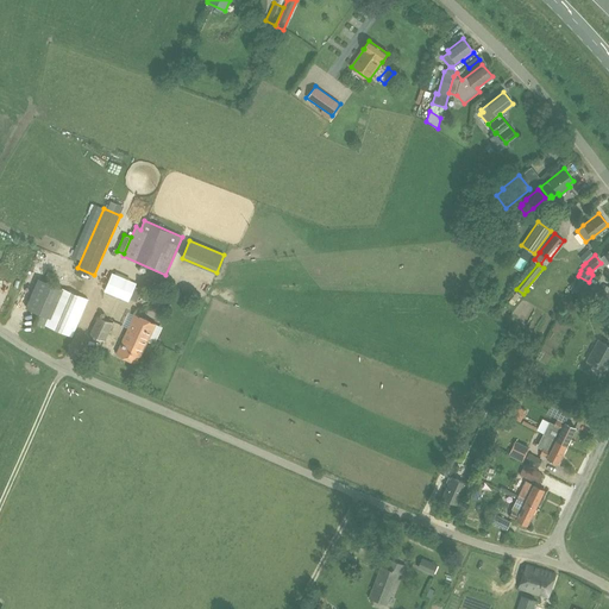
[(105,292),(129,301),(136,283),(112,272),(105,292)]
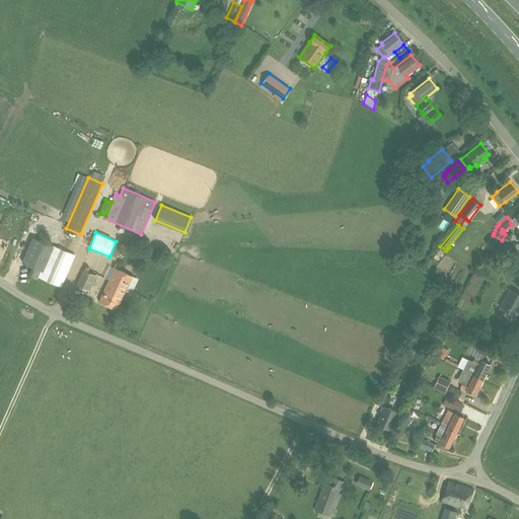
[(502,240),(493,235),(486,247),(496,252),(502,240)]
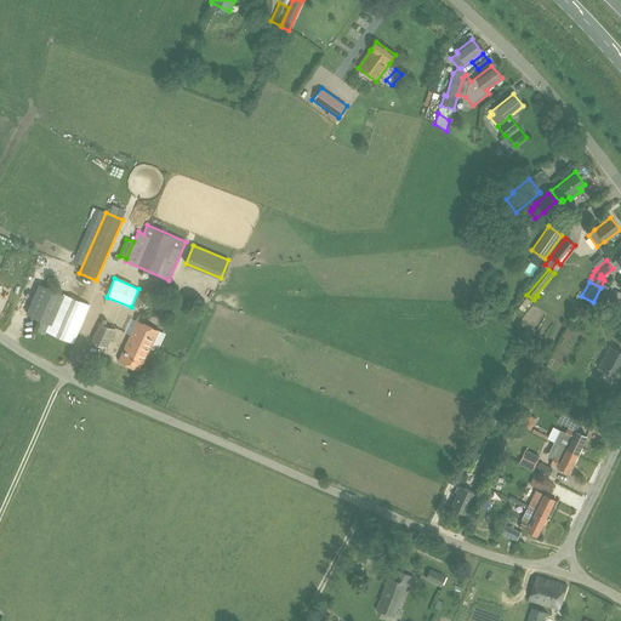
[(46,331),(74,343),(90,305),(62,292),(46,331)]
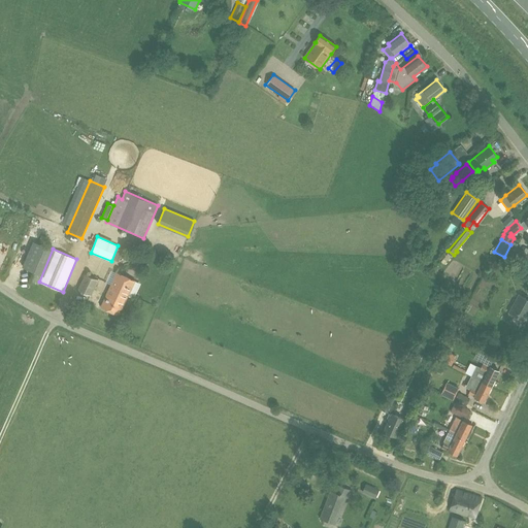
[(451,255),(448,253),(440,261),(443,264),(451,255)]
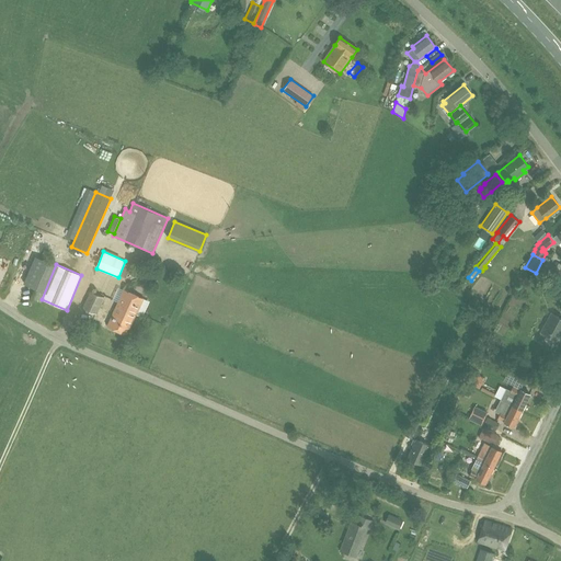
[(125,289),(107,325),(126,334),(144,298),(125,289)]
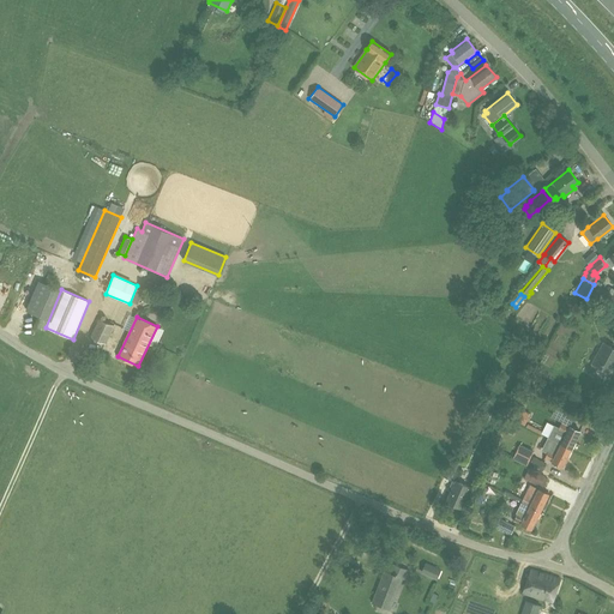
[(90,337),(106,344),(114,325),(98,318),(90,337)]
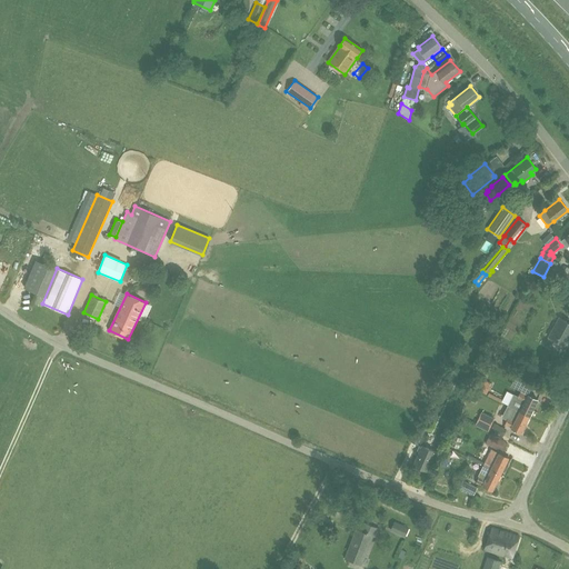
[(523,310),(529,305),(525,299),(519,303),(523,310)]
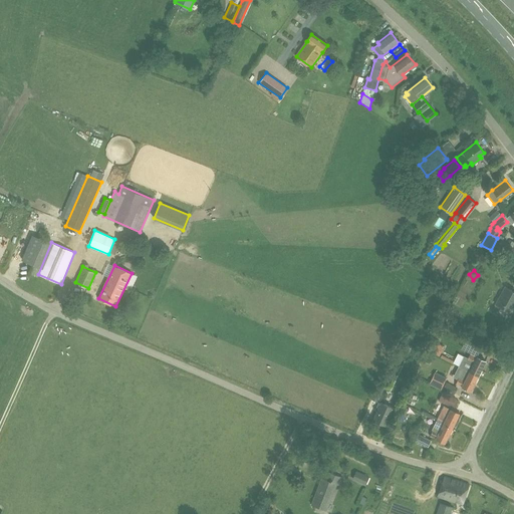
[(511,312),(513,313),(513,291),(505,286),(496,304),(511,312)]
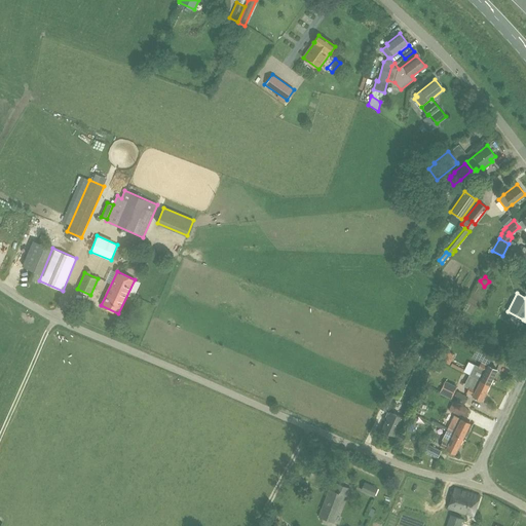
[(442,346),(437,358),(450,364),(454,354),(449,351),(450,350),(442,346)]
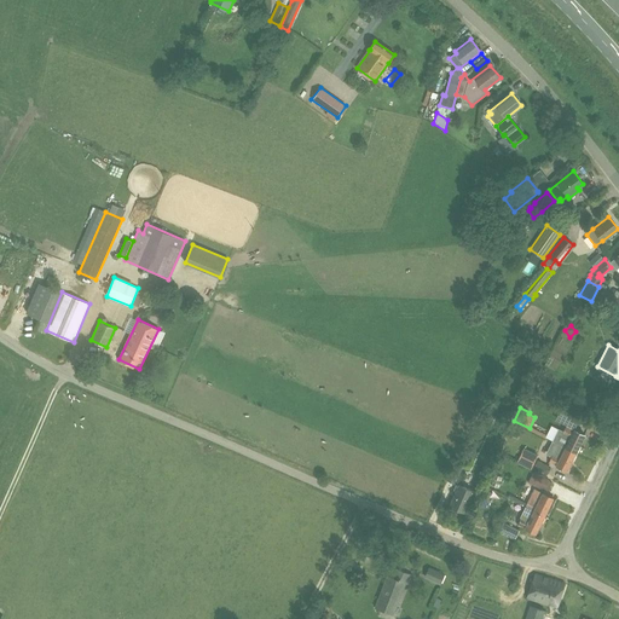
[(565,447),(576,453),(585,435),(573,429),(573,431),(566,427),(562,434),(570,438),(565,447)]
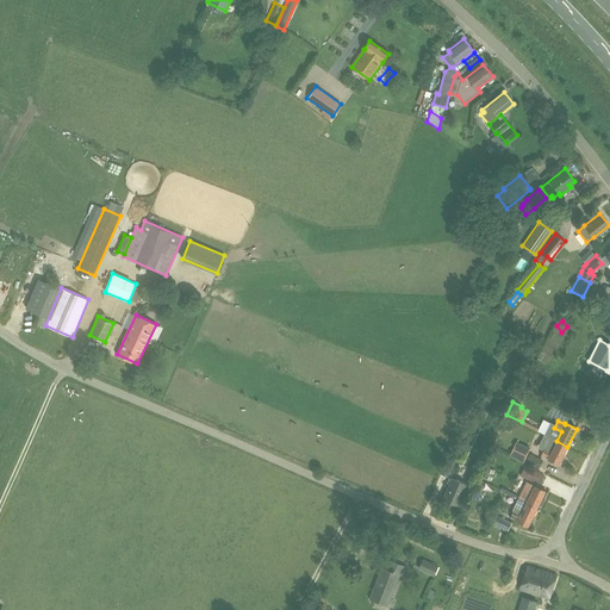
[(530,448),(516,441),(509,455),(523,462),(530,448)]
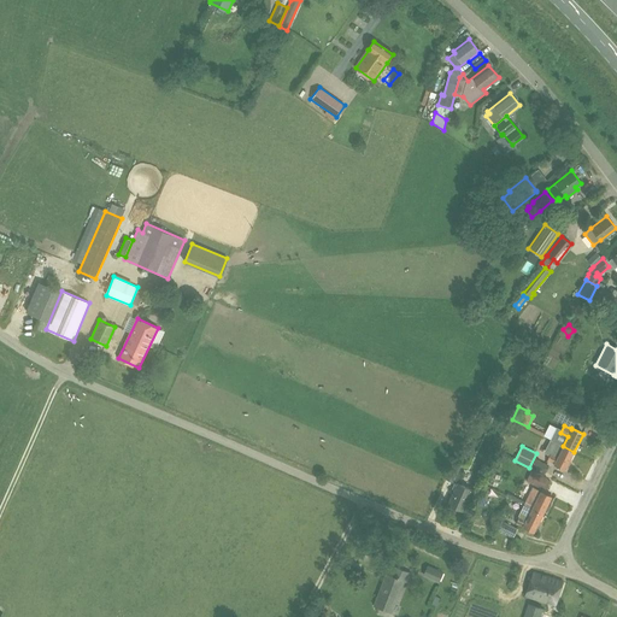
[(554,464),(565,470),(574,452),(563,446),(558,457),(551,453),(547,460),(554,464)]
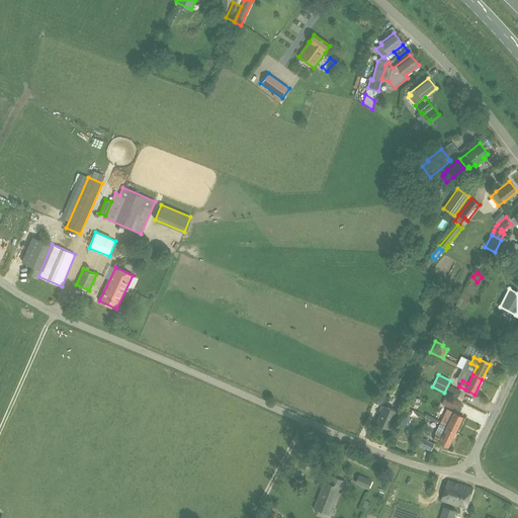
[(446,392),(457,398),(460,391),(449,385),(446,392)]
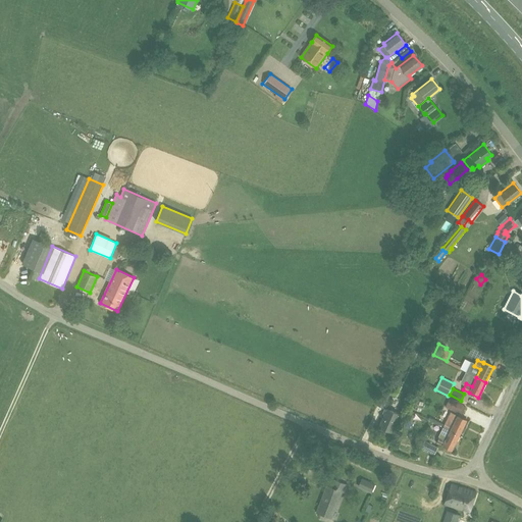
[(377,404),(383,408),(390,393),(384,389),(377,404)]
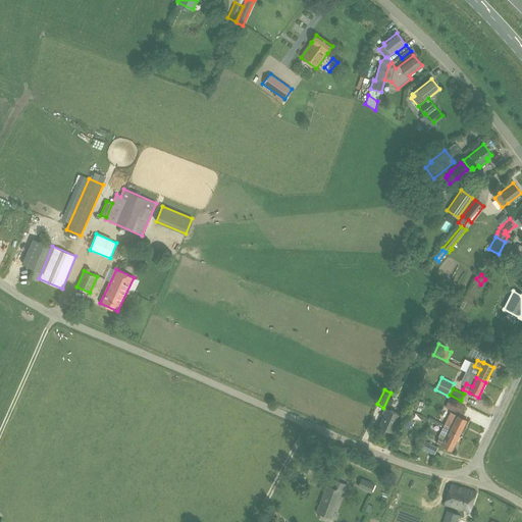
[(463,405),(450,398),(445,407),(459,414),(463,405)]
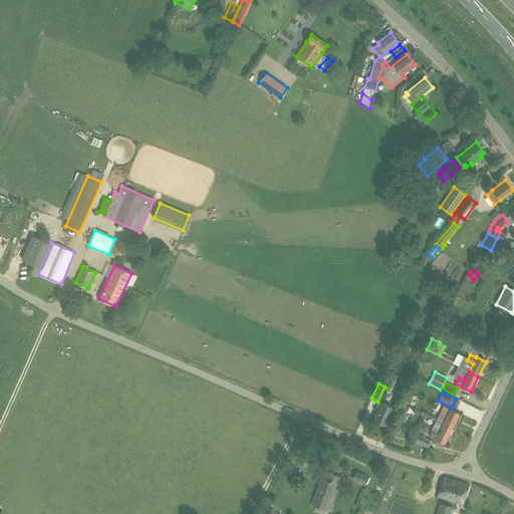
[(373,420),(386,426),(394,409),(379,403),(377,407),(378,408),(373,420)]
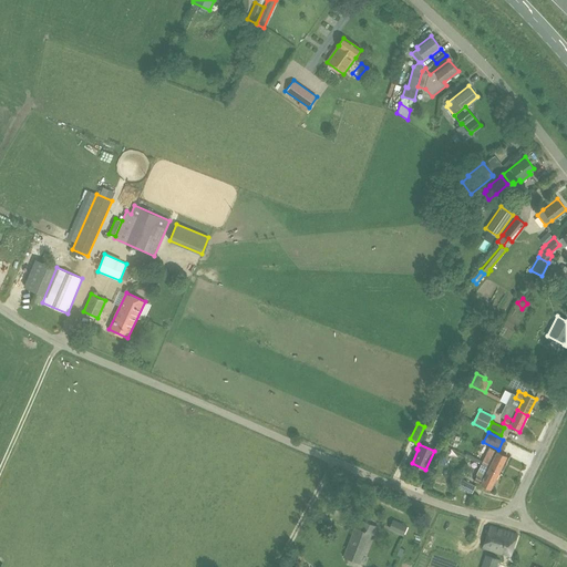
[(488,467),(498,473),(507,456),(497,451),(496,452),(490,449),(486,455),(493,459),(488,467)]
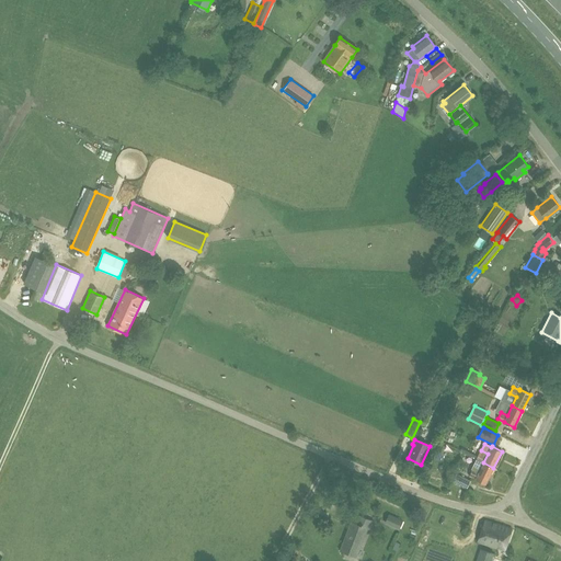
[(476,479),(485,484),(493,468),(483,462),(479,472),(472,469),(469,476),(476,479)]
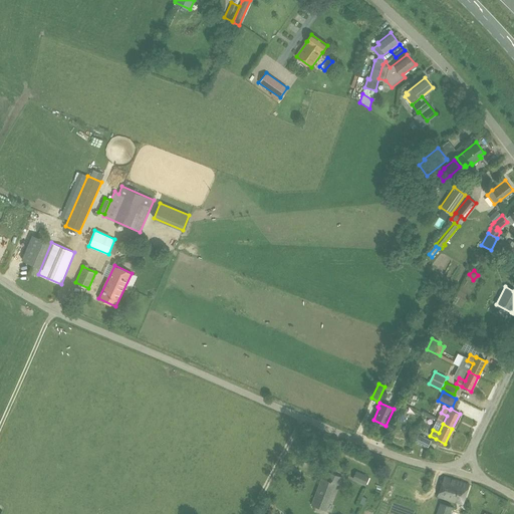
[(414,442),(428,449),(431,441),(419,434),(414,442)]
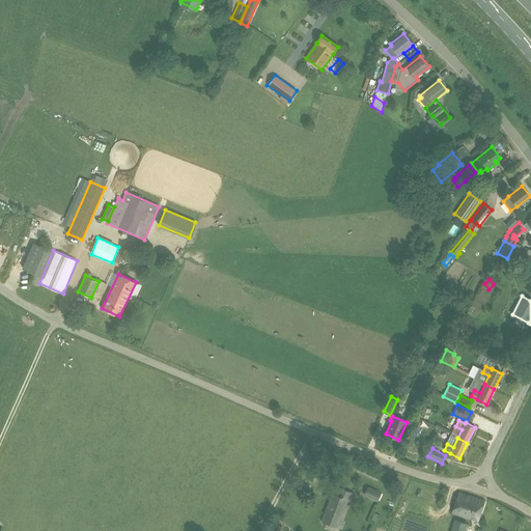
[(364,495),(378,501),(382,493),(367,486),(364,495)]
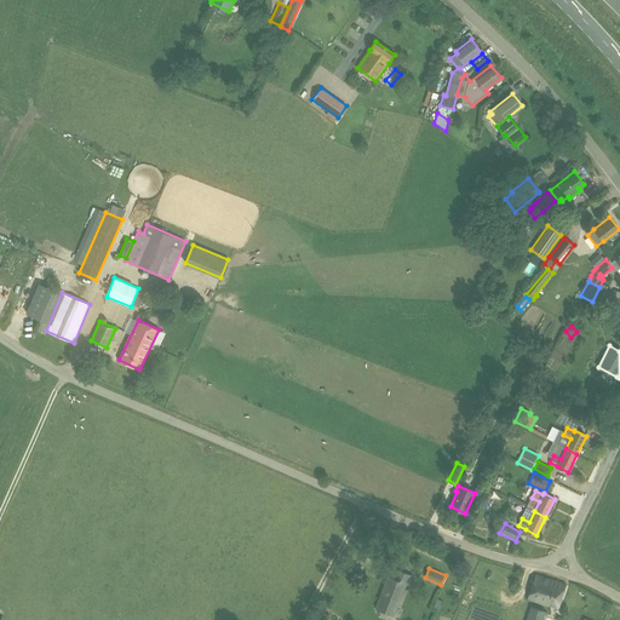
[(377,608),(394,615),(406,584),(408,585),(412,575),(397,570),(394,579),(389,577),(377,608)]
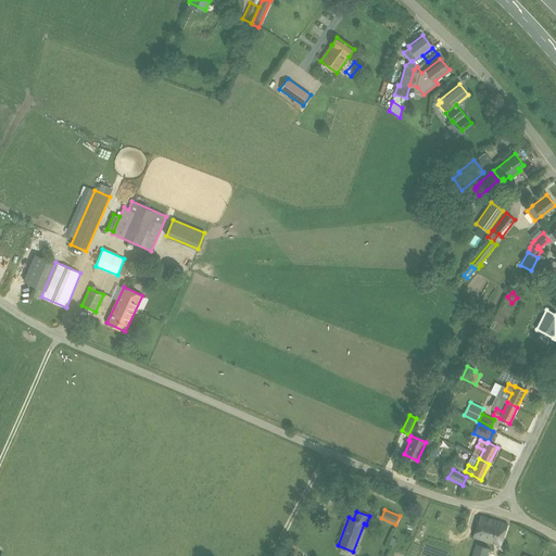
[(474,536),(501,545),(507,525),(480,517),(474,536)]
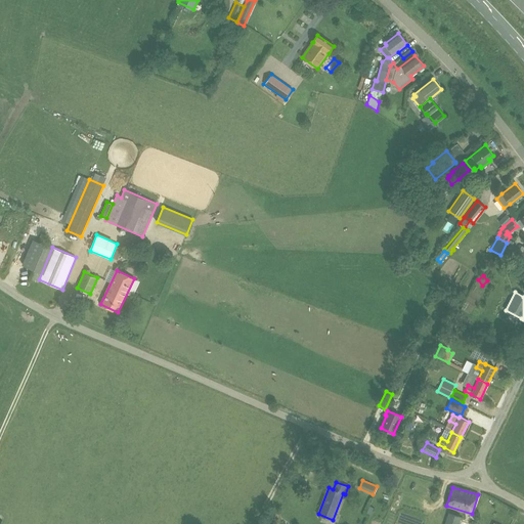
[(444,523),(459,523),(462,517),(448,512),(444,523)]
